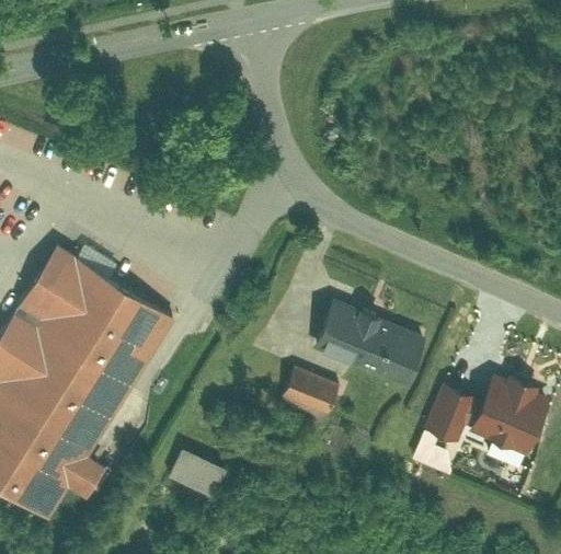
[(174,323),(56,249),(0,336),(0,487),(53,518),(69,494),(82,503),(104,474),(89,458),(174,323)]
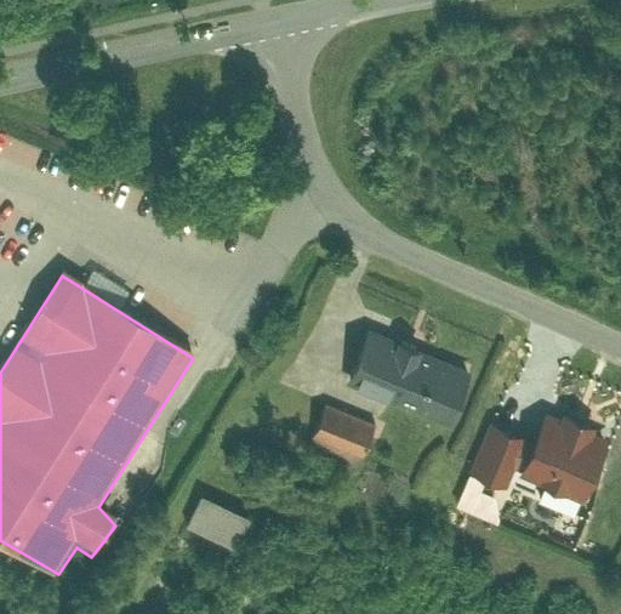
[(478,376),(372,331),(349,387),(454,431),(478,376)]
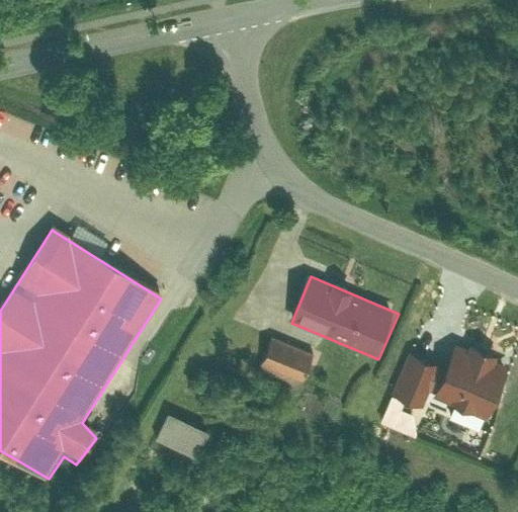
[(314,358),(272,341),(261,369),(303,386),(314,358)]
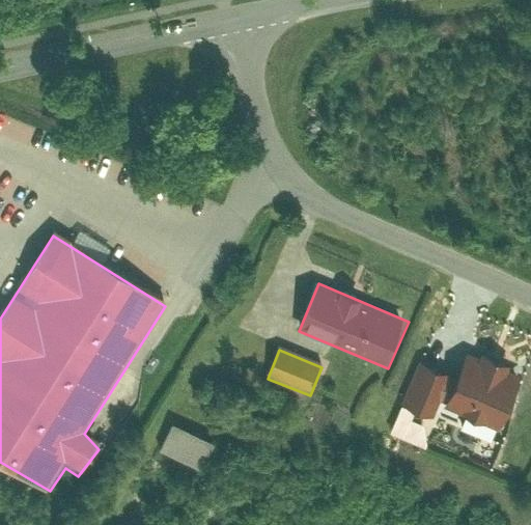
[(450,380),(419,365),(401,406),(430,420),(450,380)]
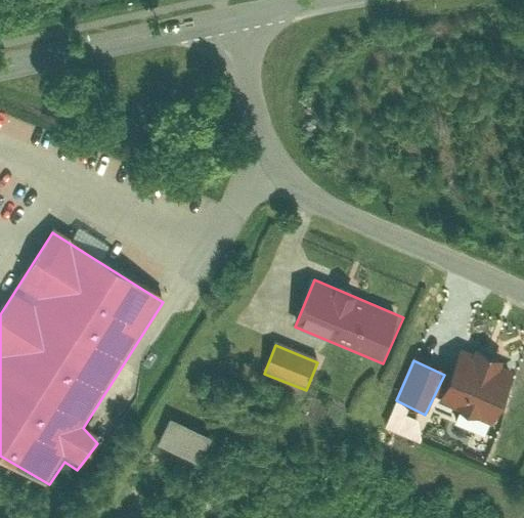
[(456,364),(439,404),(491,426),(508,387),(489,379),(494,368),(476,360),(472,372),(456,364)]
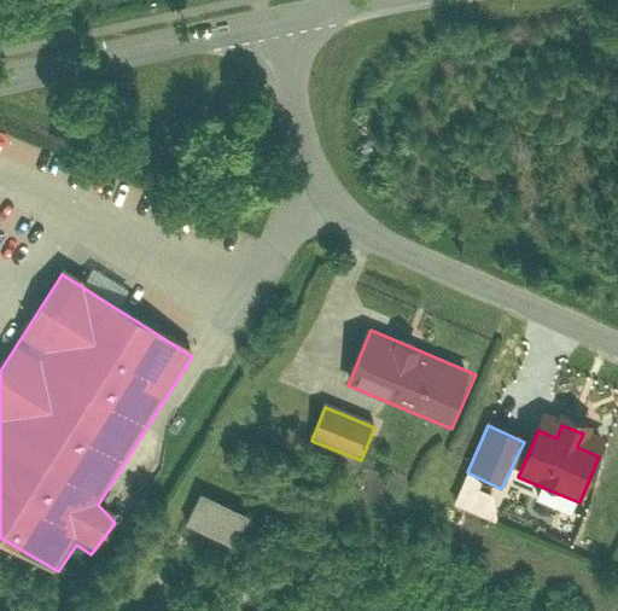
[(199,502),(182,537),(232,559),(248,525),(199,502)]
